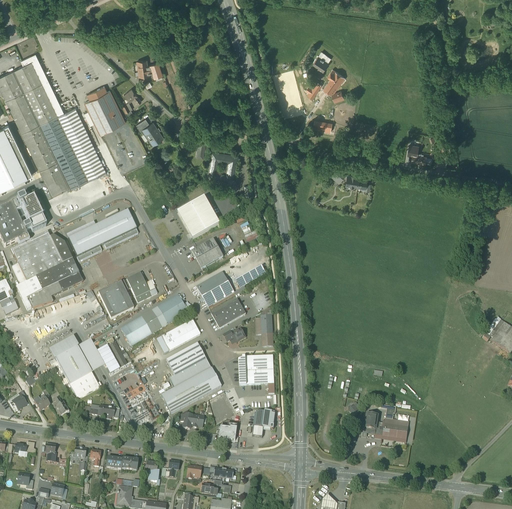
[(72,106),(63,110),(59,102),(59,101),(57,98),(35,52),(33,53),(22,58),(24,63),(0,74),(0,85),(53,196),(88,178),(89,178),(106,170),(88,133),(89,133),(75,105),(72,106)]
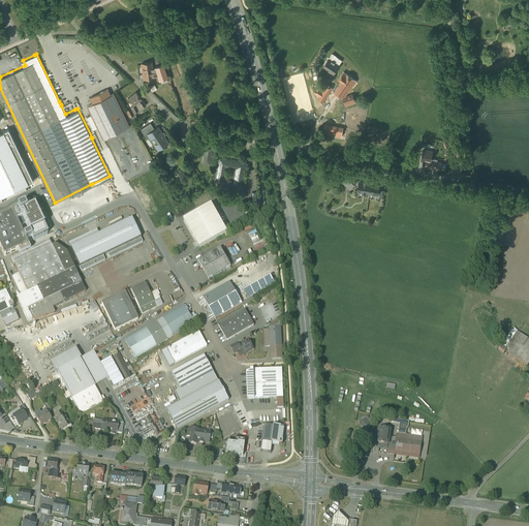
[(339,62),(329,55),(324,62),(330,66),(329,68),(339,75),(342,71),(336,67),(339,62)]
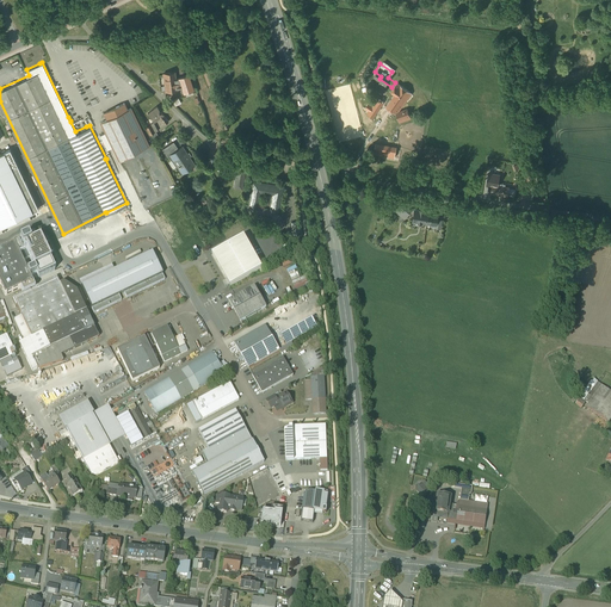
[(176,68),(164,70),(166,87),(178,86),(178,85),(183,84),(184,88),(192,86),(187,72),(179,74),(180,75),(177,75),(176,68)]
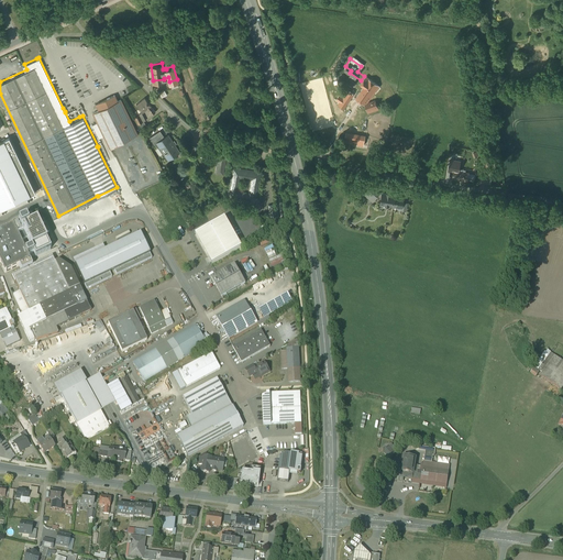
[(379,83),(366,73),(364,76),(361,80),(364,84),(356,95),(365,102),(368,110),(378,106),(375,98),(368,100),(367,99),(379,83)]
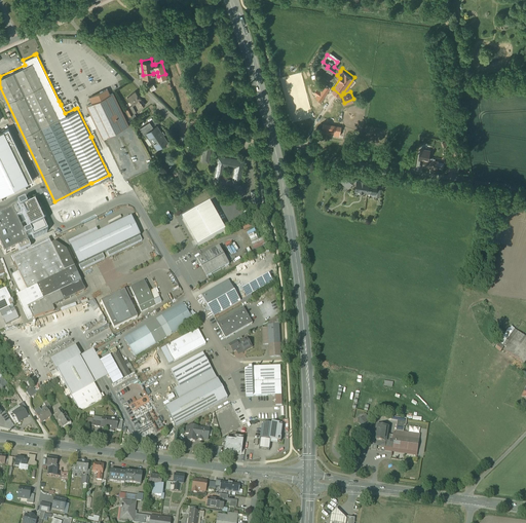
[(113,90),(110,91),(109,90),(107,86),(89,95),(92,101),(89,102),(86,103),(90,112),(97,124),(103,136),(128,123),(113,90)]
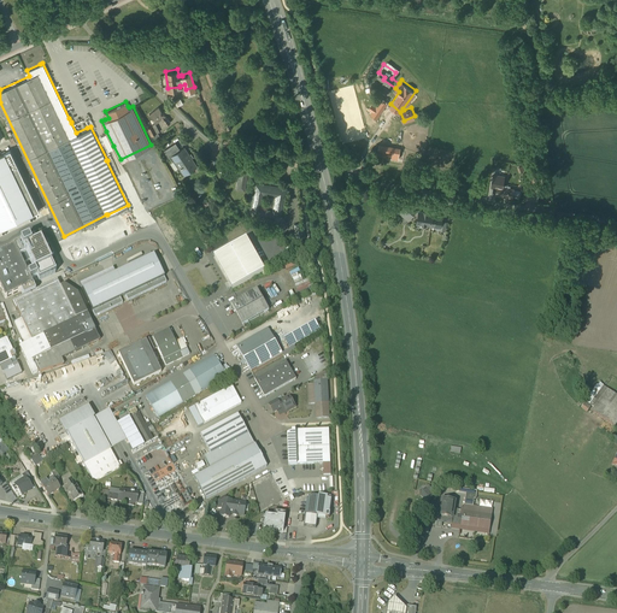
[(159,104),(150,111),(156,119),(160,116),(166,122),(170,119),(165,112),(159,104)]
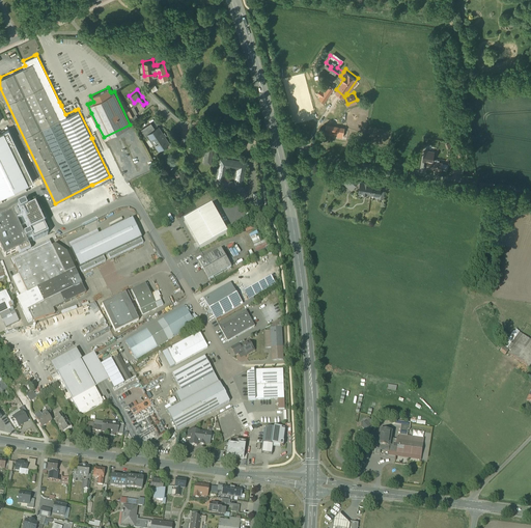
[(87,115),(93,128),(98,126),(91,113),(87,115)]
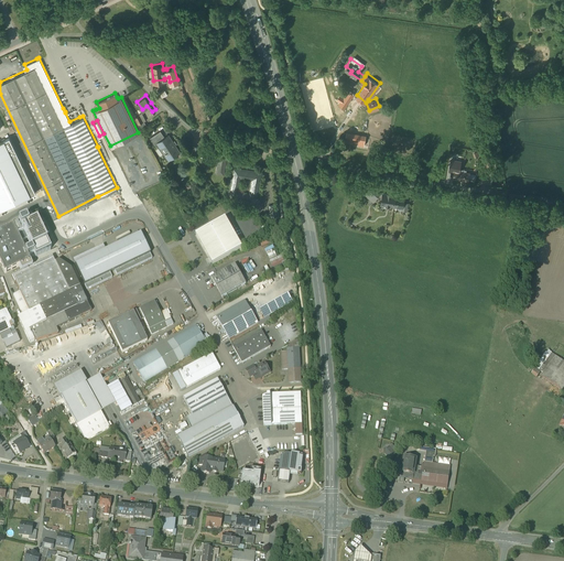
[(159,128),(150,135),(155,141),(156,140),(162,136),(162,135),(163,135),(159,128)]
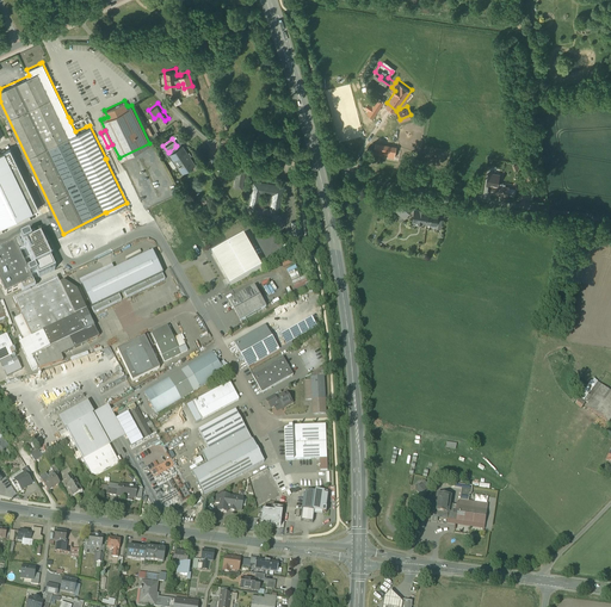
[(176,147),(170,152),(173,158),(174,158),(177,161),(177,162),(181,169),(195,161),(190,154),(189,154),(186,150),(187,149),(183,143),(176,147)]
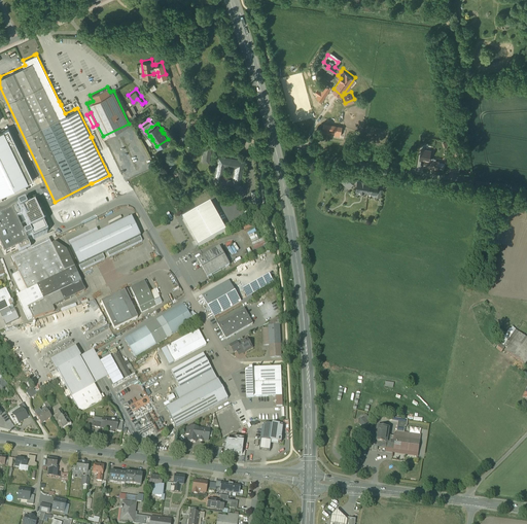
[(341,127),(323,124),(322,129),(340,133),(341,127)]
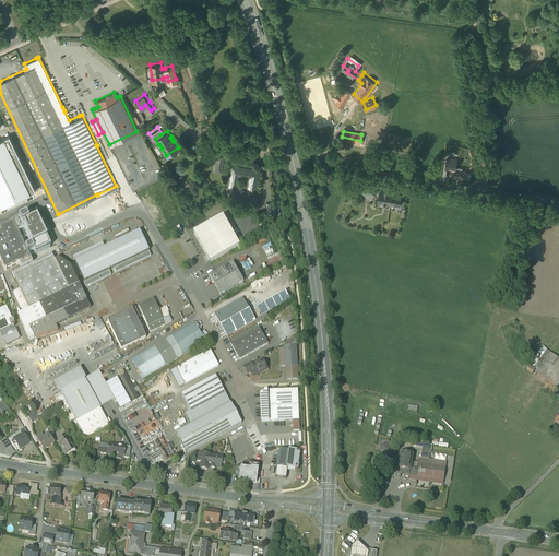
[(9,133),(0,137),(0,204),(35,188),(9,133)]
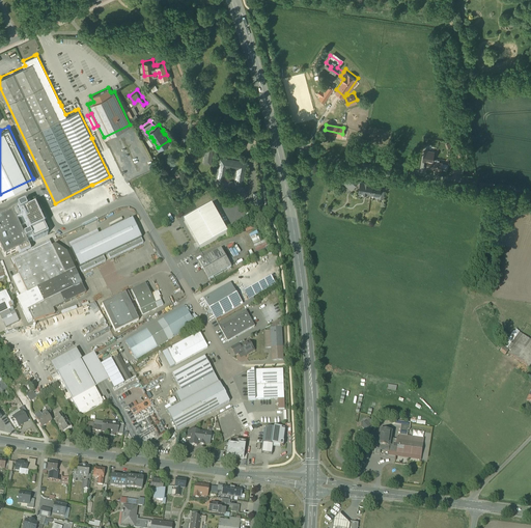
[(214,138),(207,137),(207,140),(196,138),(194,145),(205,147),(204,155),(211,156),(214,138)]
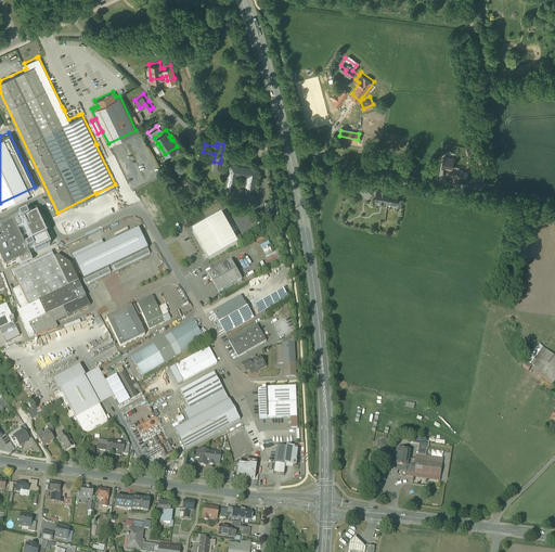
[(253,191),(253,190),(254,190),(257,167),(230,163),(224,192),(245,195),(246,195),(247,195),(246,196),(248,199),(252,200),(255,197),(255,194),(253,191)]
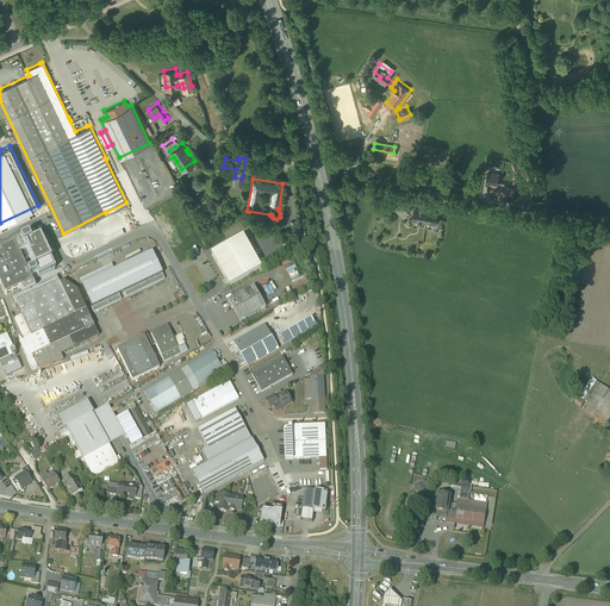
[(509,183),(492,180),(491,189),(506,192),(509,183)]
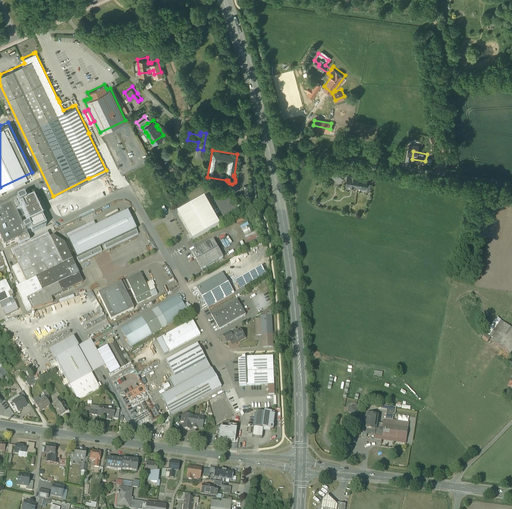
[(447,155),(438,154),(437,161),(441,162),(441,161),(446,162),(447,155)]
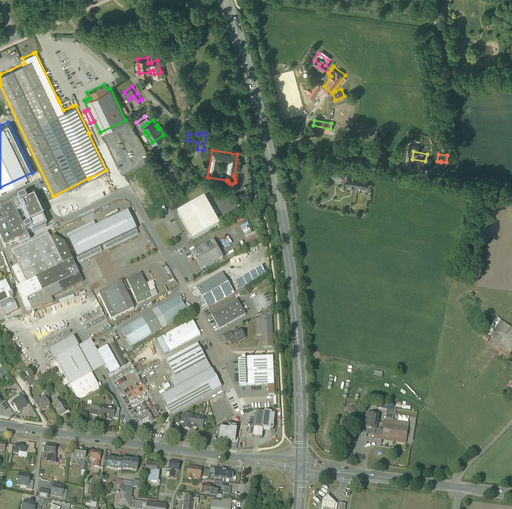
[(335,166),(330,173),(339,180),(344,173),(335,166)]
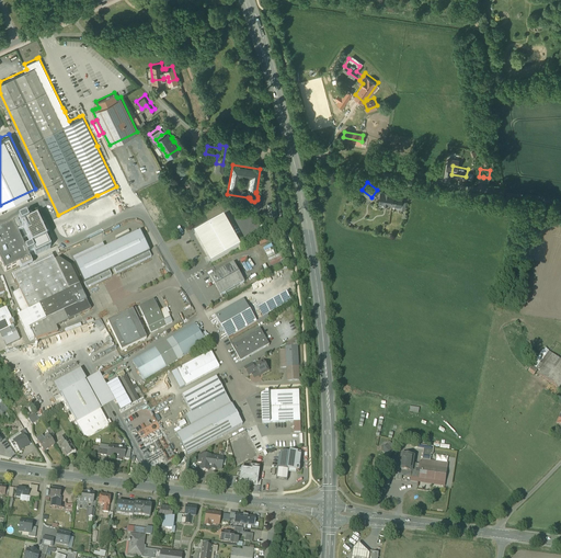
[(395,191),(381,190),(380,200),(401,204),(403,194),(393,193),(395,191)]
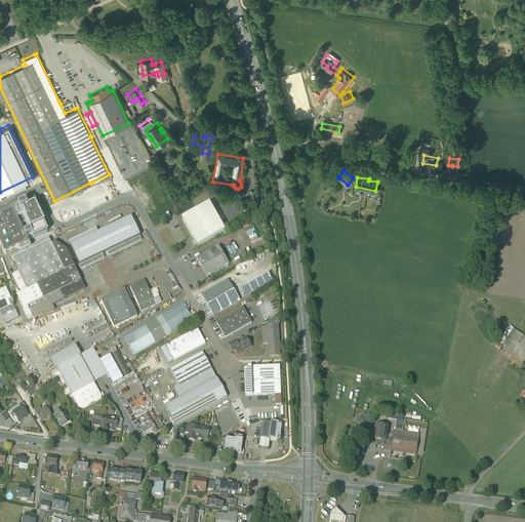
[(210,200),(183,216),(198,243),(226,228),(210,200)]
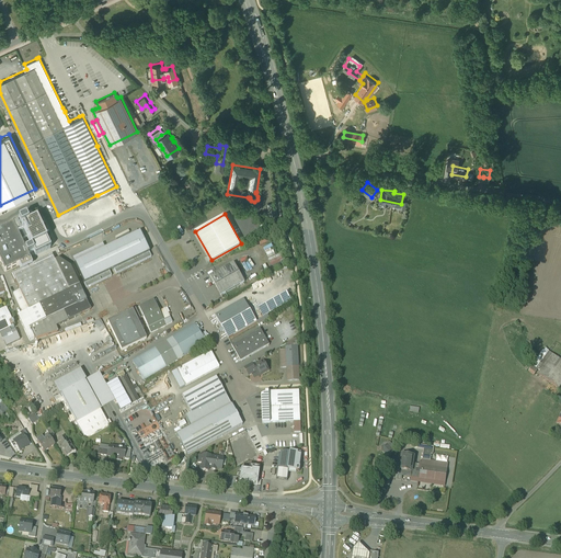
[(35,216),(24,221),(26,227),(19,231),(27,252),(43,245),(41,239),(39,239),(45,236),(35,216)]
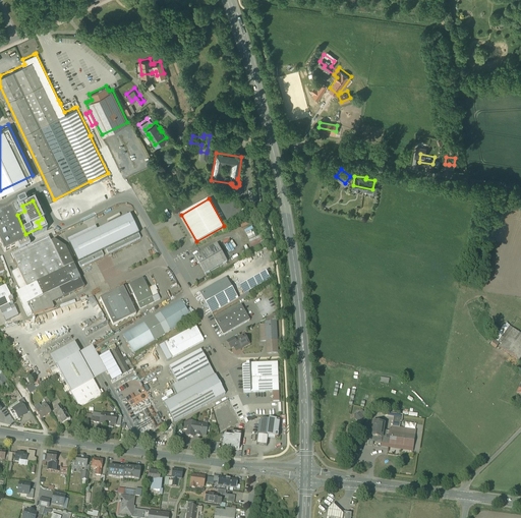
[(17,204),(0,211),(0,239),(4,249),(17,243),(20,247),(30,243),(25,234),(17,215),(16,214),(21,212),(17,204)]
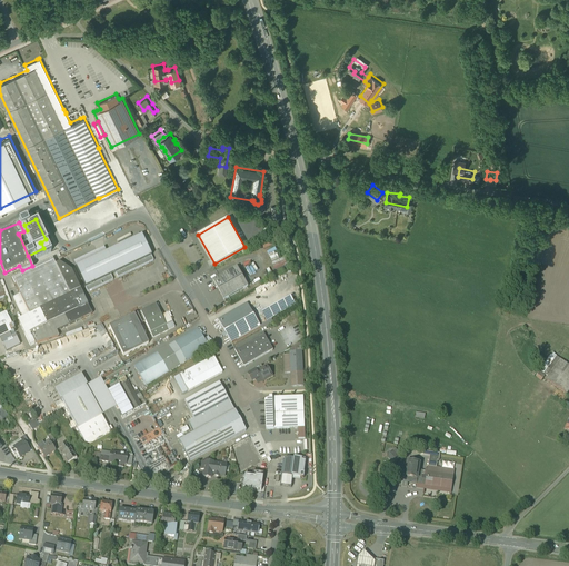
[(141,234),(76,265),(87,289),(113,277),(111,272),(116,270),(118,275),(153,258),(141,234)]
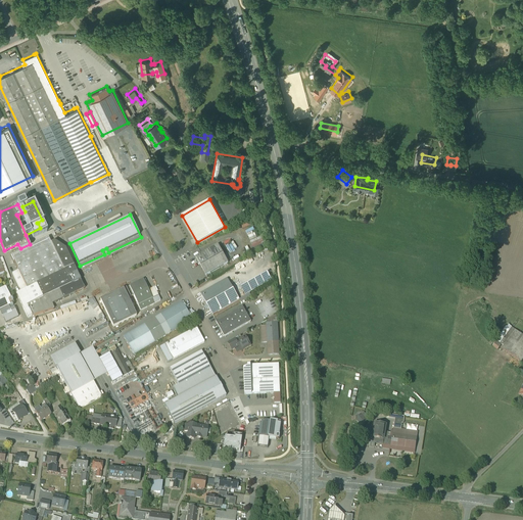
[(20,248),(11,253),(18,268),(12,271),(21,289),(16,291),(28,315),(32,313),(32,314),(54,306),(52,301),(85,286),(65,246),(54,239),(51,241),(48,235),(30,244),(20,248)]
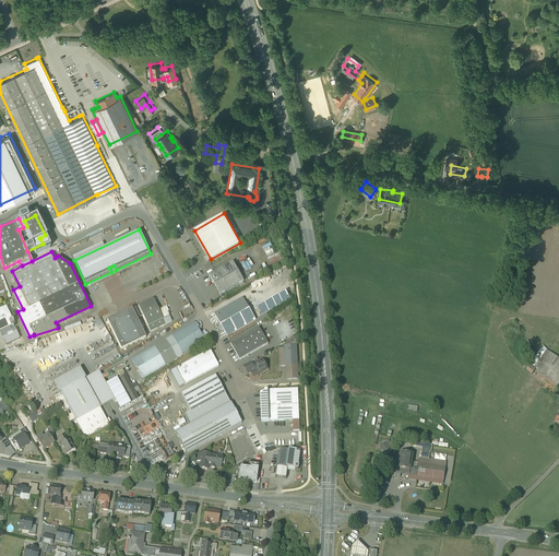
[(234,259),(210,272),(221,292),(245,278),(234,259)]
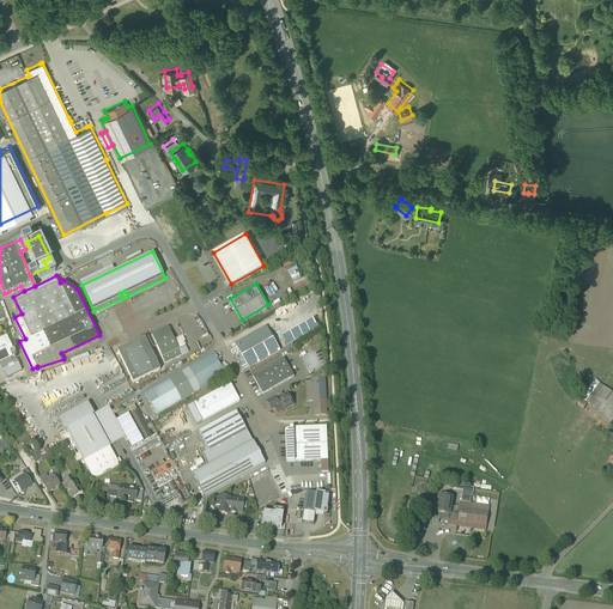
[(283,334),(287,342),(319,324),(314,317),(283,334)]
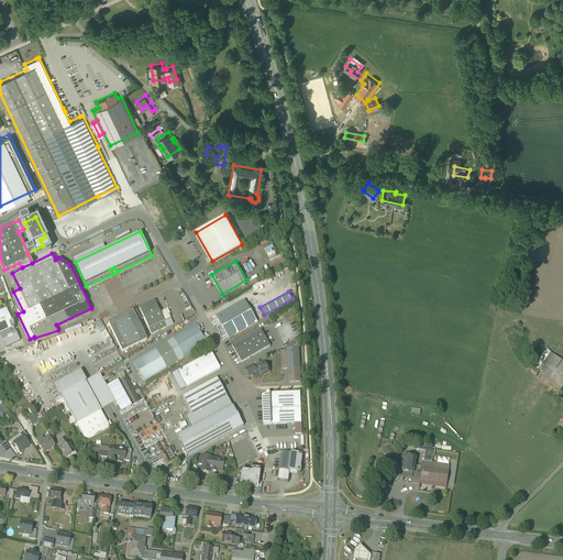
[(245,297),(216,314),(229,336),(258,319),(245,297)]
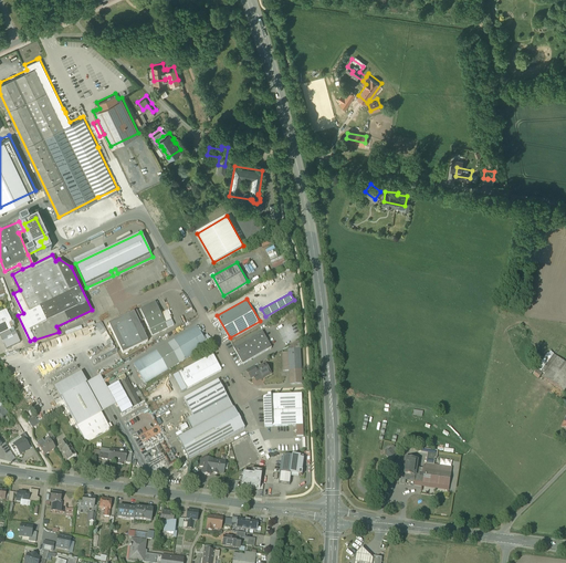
[(139,308),(145,316),(153,333),(168,325),(165,321),(160,311),(163,311),(161,309),(160,310),(155,300),(139,308)]
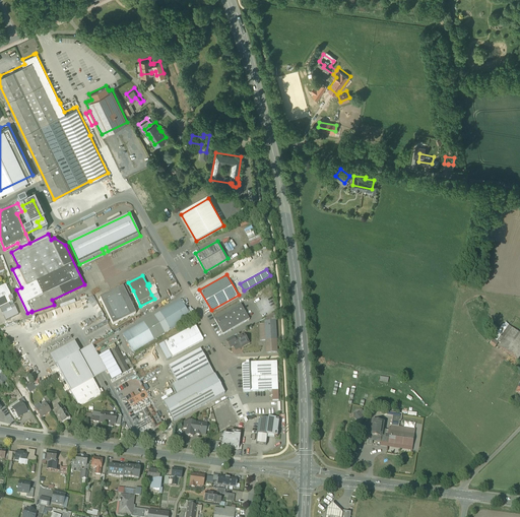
[(128,281),(100,296),(113,322),(136,312),(127,294),(133,291),(128,282),(128,281)]
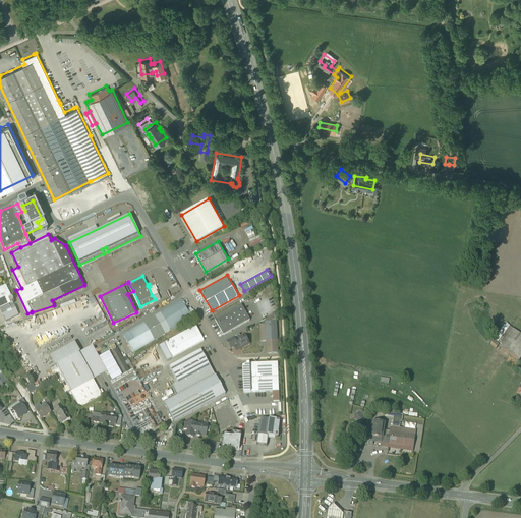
[(5,283),(0,285),(0,305),(13,299),(12,296),(12,295),(11,295),(5,283)]
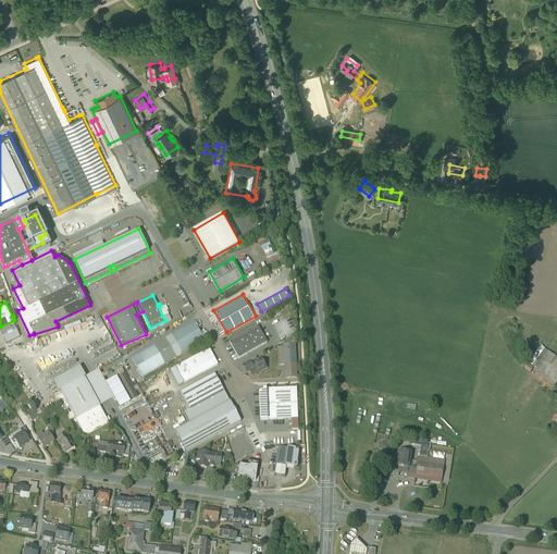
[(160,306),(158,306),(162,316),(169,312),(164,304),(160,306)]
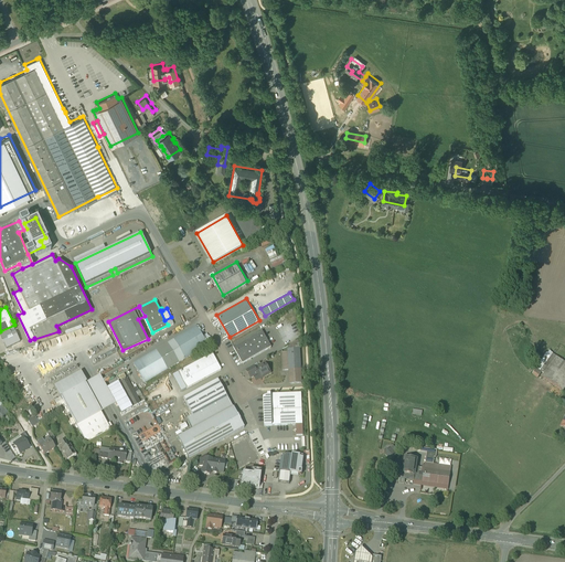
[(196,324),(167,341),(179,360),(208,342),(196,324)]
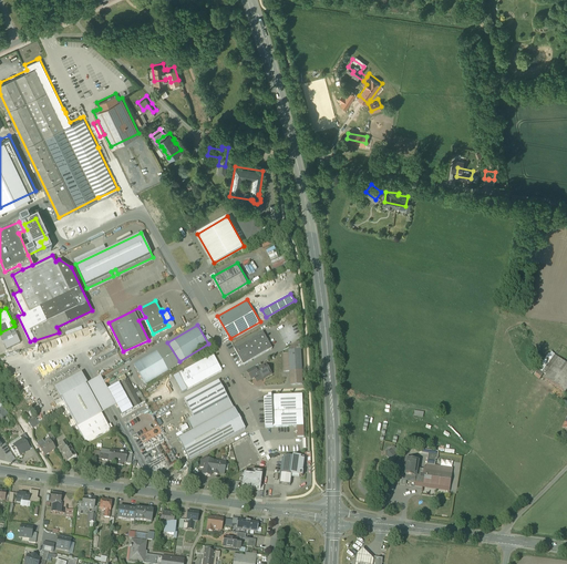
[(264,329),(234,346),(244,362),(272,346),(264,329)]
